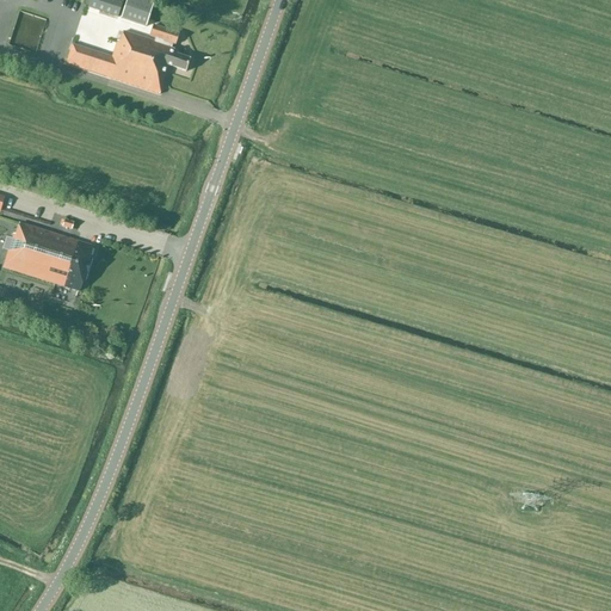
[(123,0),(90,0),(87,7),(117,18),(123,0)]
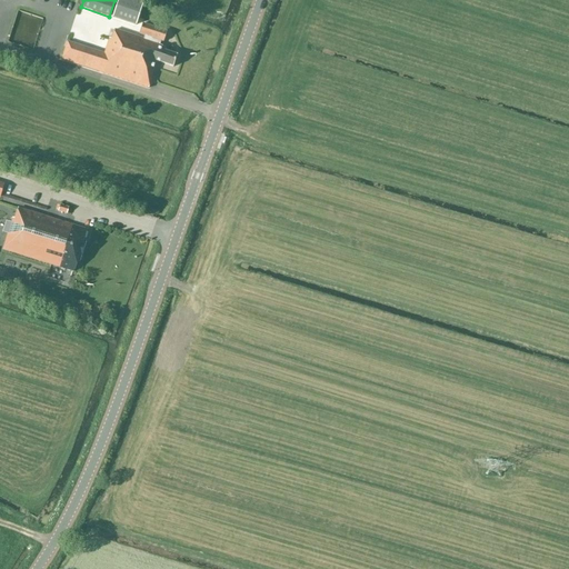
[(118,0),(112,18),(136,26),(143,0),(118,0)]
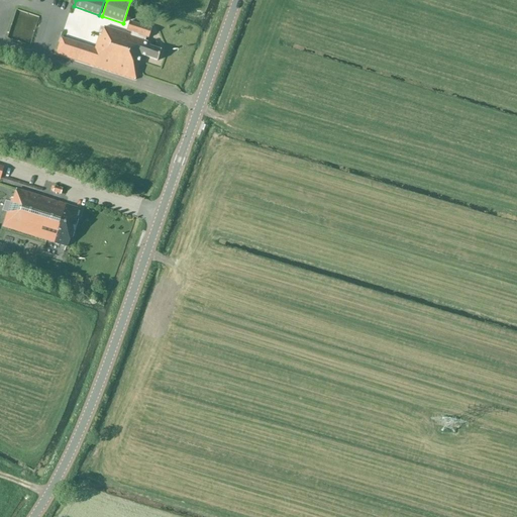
[(147,15),(148,10),(139,7),(138,12),(147,15)]
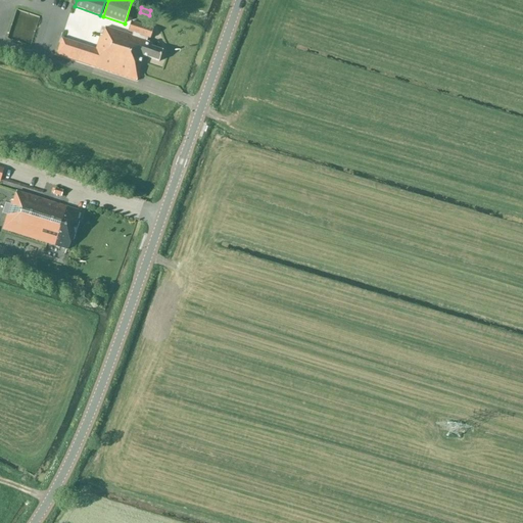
[(158,62),(162,51),(150,47),(151,44),(146,43),(147,38),(150,39),(153,30),(131,22),(128,32),(133,33),(132,36),(104,28),(102,36),(100,36),(95,51),(65,41),(60,56),(136,82),(144,57),(158,62)]
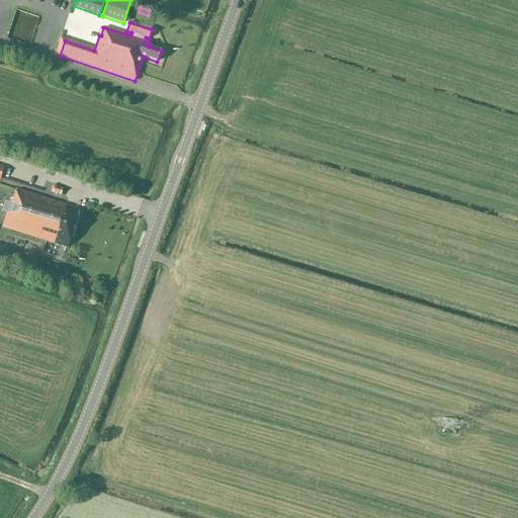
[(63,189),(56,187),(54,192),(61,195),(63,189)]
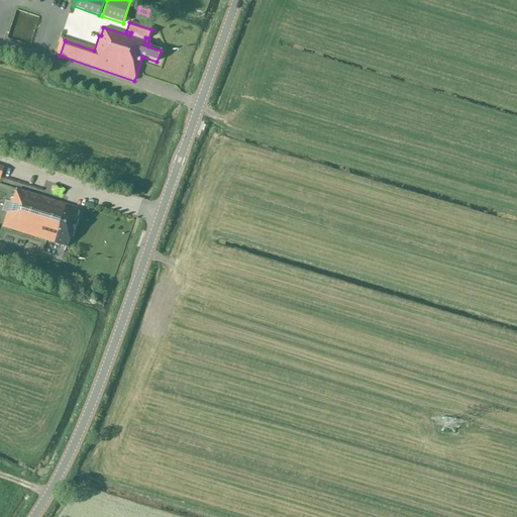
[(76,218),(79,209),(16,190),(13,199),(11,199),(3,223),(1,223),(2,221),(0,220),(0,224),(3,225),(2,227),(67,247),(70,237),(72,238),(78,219),(76,218)]
